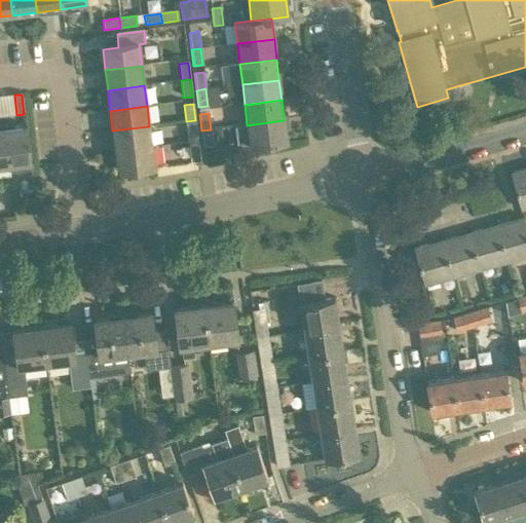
[(188,138),(197,137),(195,120),(186,121),(188,138)]
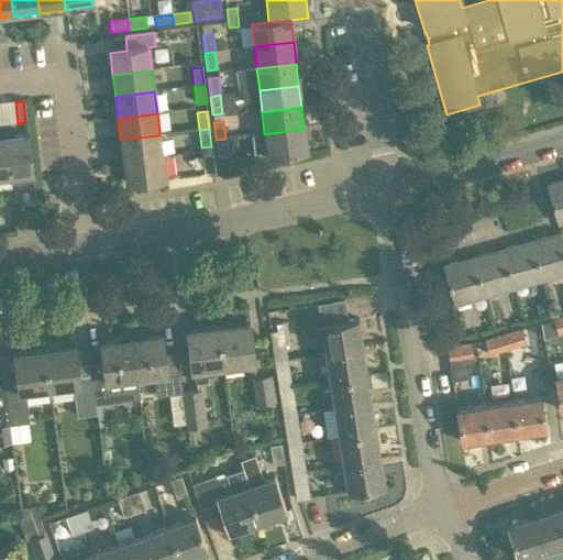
[(307,152),(304,129),(264,134),(267,156),(307,152)]
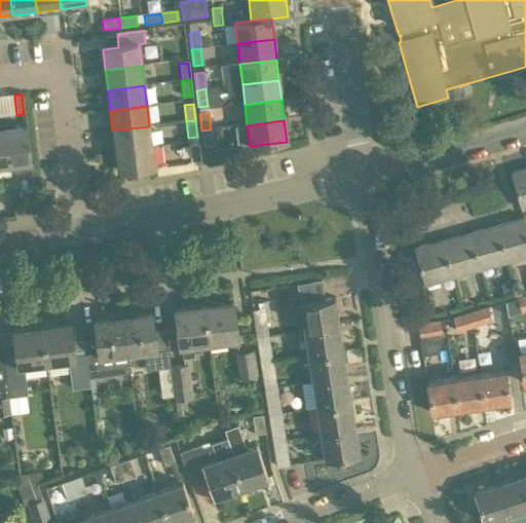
[(26,126),(4,129),(9,166),(10,173),(31,170),(26,126)]
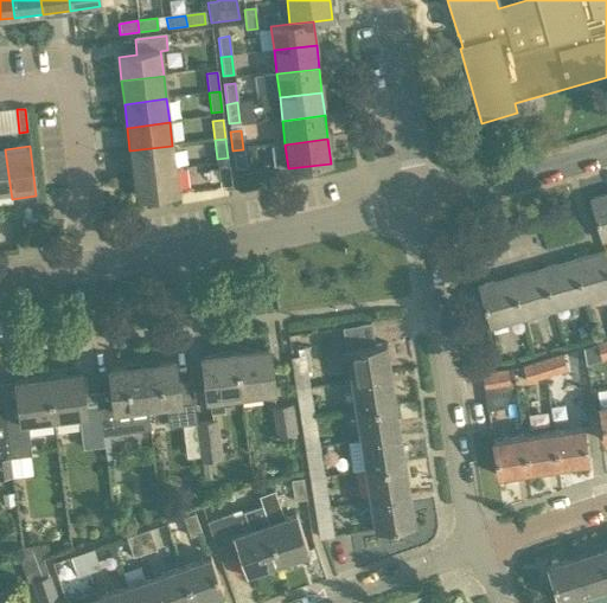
[(129,151),(133,174),(176,170),(172,146),(129,151)]
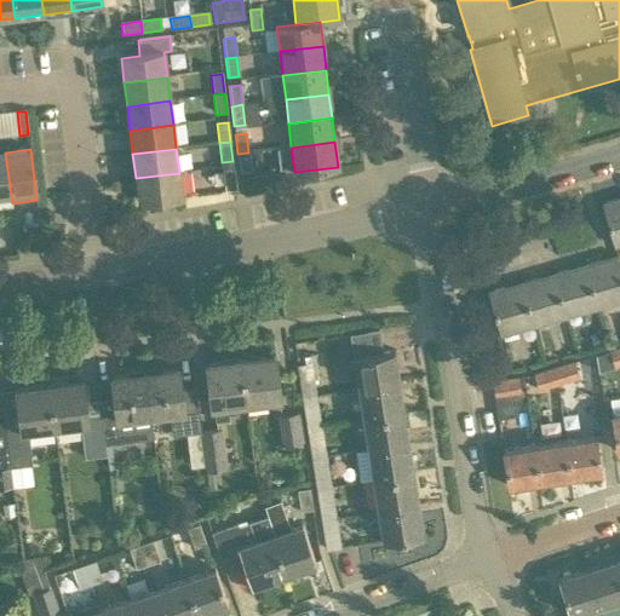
[(5,153),(0,153),(0,196),(11,196),(5,153)]
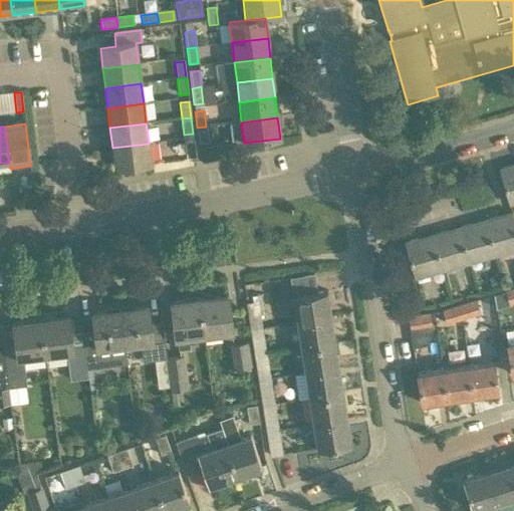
[(197,128),(199,144),(208,143),(206,126),(197,128)]
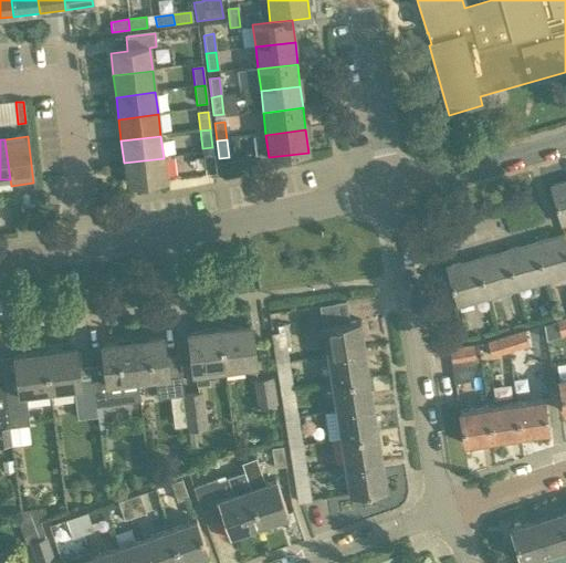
[(206,176),(216,174),(213,156),(203,157),(206,176)]
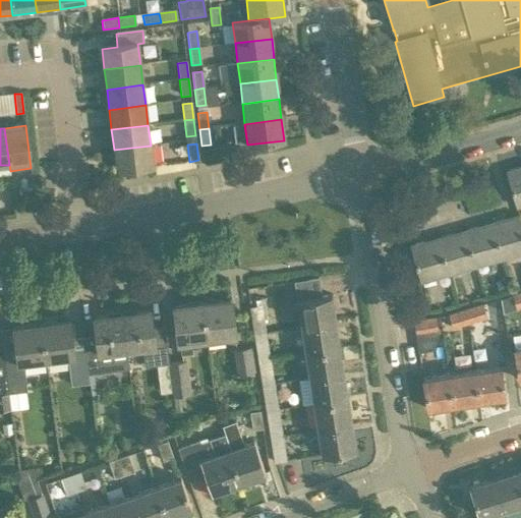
[(153,166),(151,146),(114,150),(116,171),(153,166)]
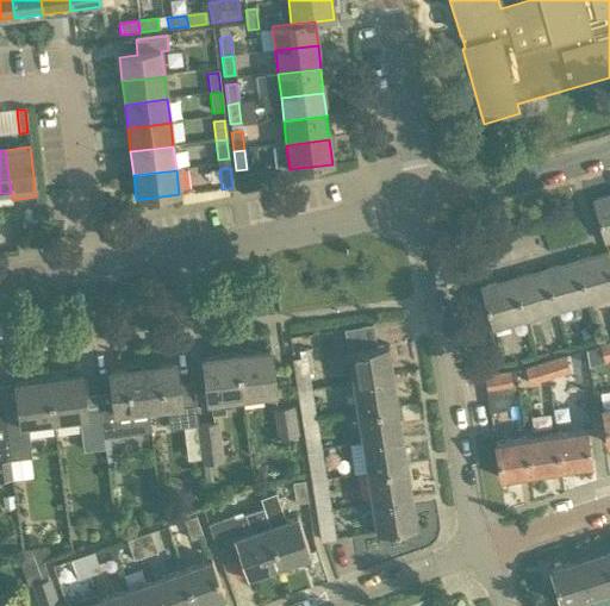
[(603,244),(609,242),(609,195),(591,201),(603,244)]
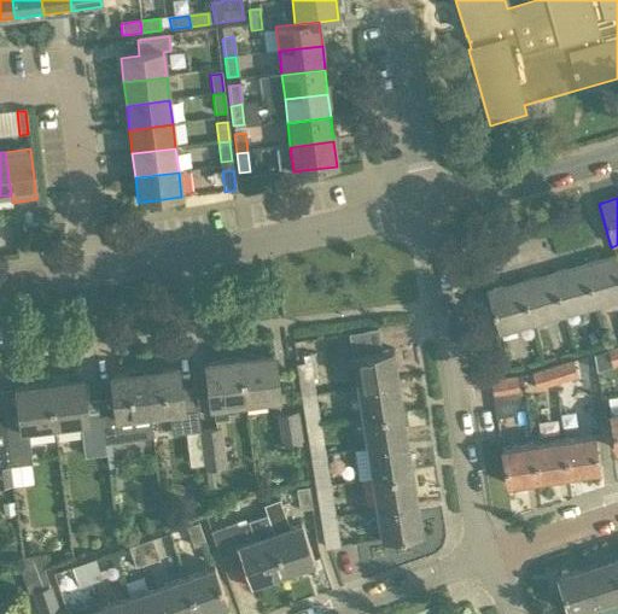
[(617,265),(616,257),(583,265),(595,309),(617,302),(617,265)]
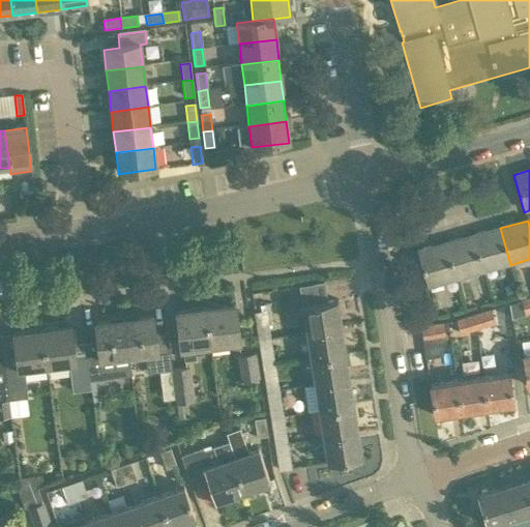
[(500,228),(472,236),(482,272),(510,265),(500,228)]
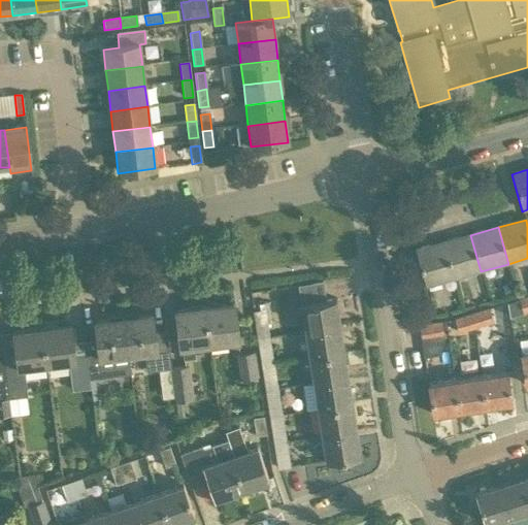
[(470,235),(442,242),(453,280),(481,271),(470,235)]
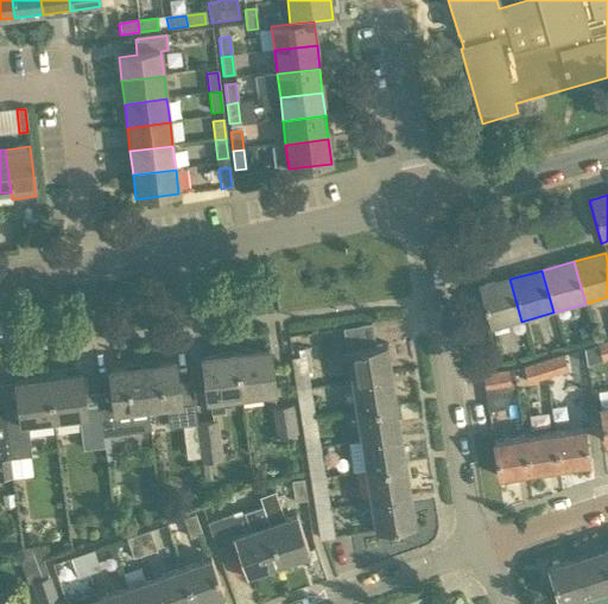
[(489,330),(521,322),(510,279),(477,287),(489,330)]
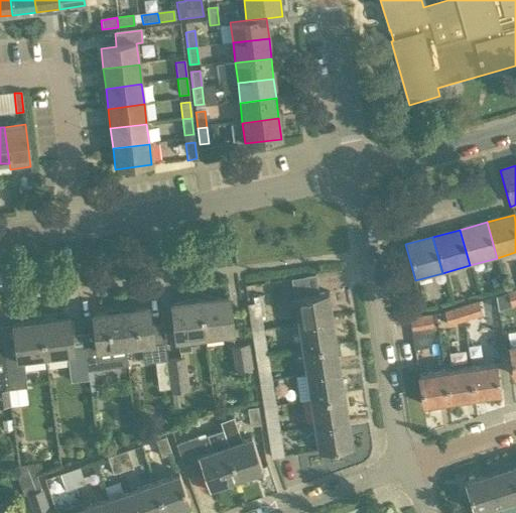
[(499,278),(491,281),(494,290),(502,288),(499,278)]
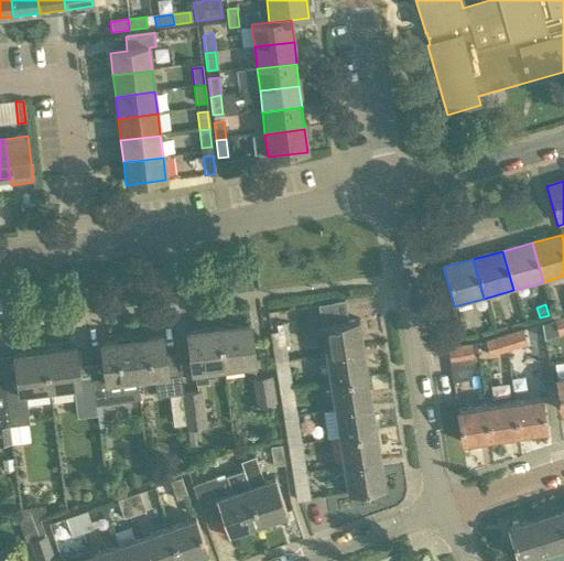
[(559,337),(563,335),(563,317),(553,321),(559,337)]
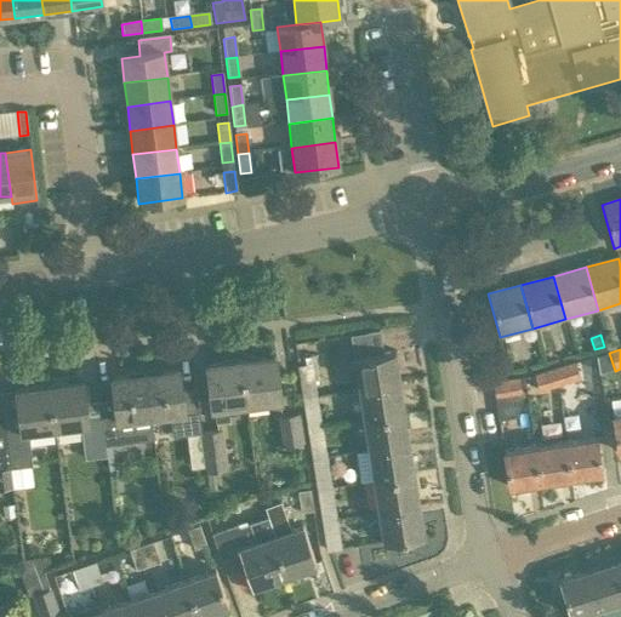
[(358,390),(399,384),(394,353),(353,359),(358,390)]
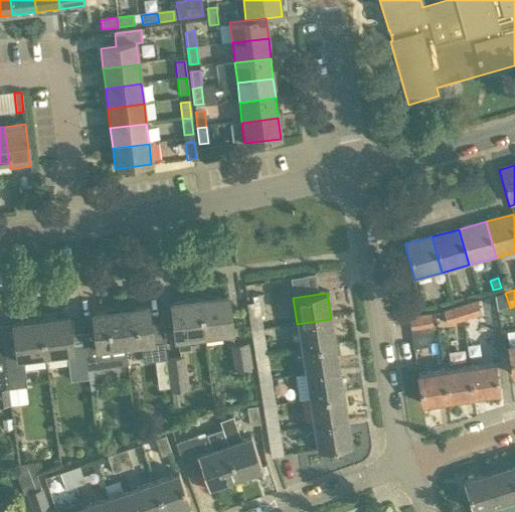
[(251,331),(264,330),(262,315),(265,314),(262,294),(253,295),(254,301),(247,302),(247,306),(251,331)]
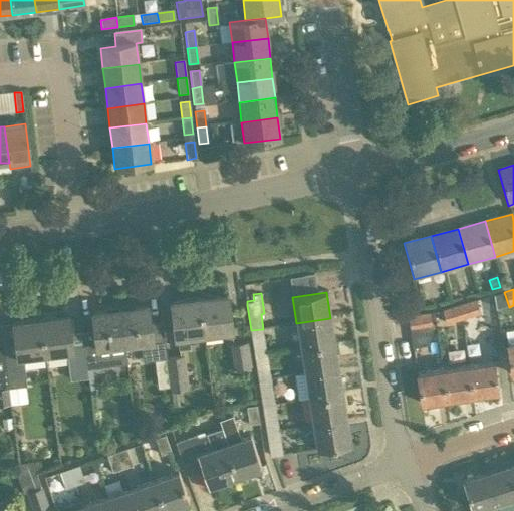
[(227,297),(199,300),(203,336),(231,332),(227,297)]
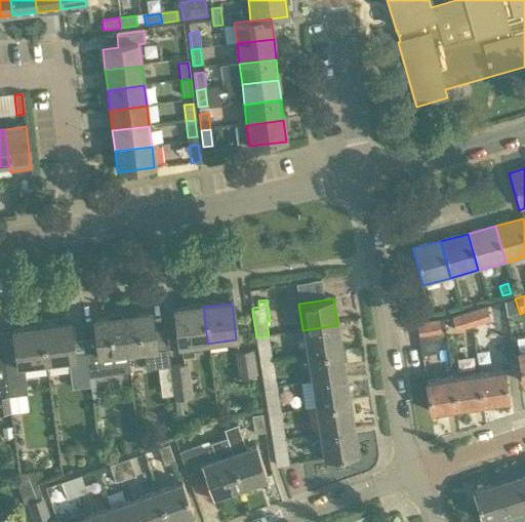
[(192,346),(207,344),(203,307),(174,311),(180,359),(194,357),(192,346)]
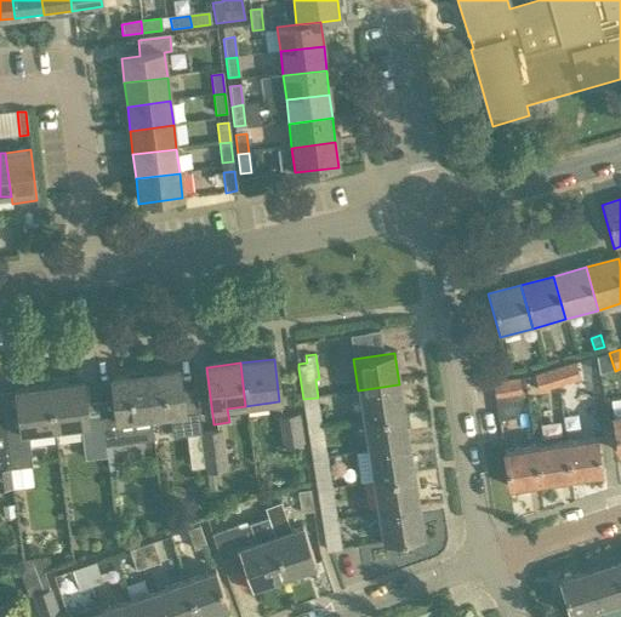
[(554,369),(559,387),(580,381),(575,363),(554,369)]
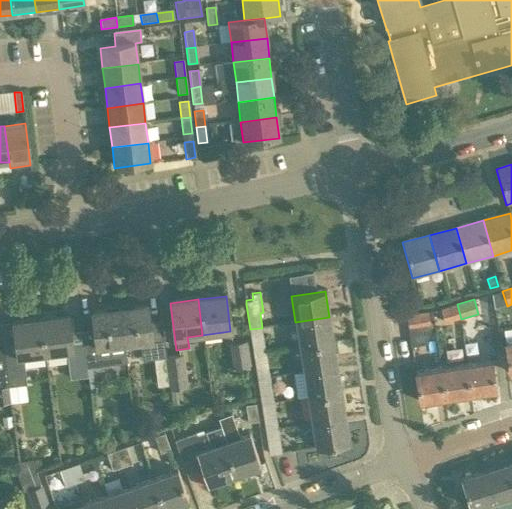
[(444,324),(461,319),(457,304),(440,309),(444,324)]
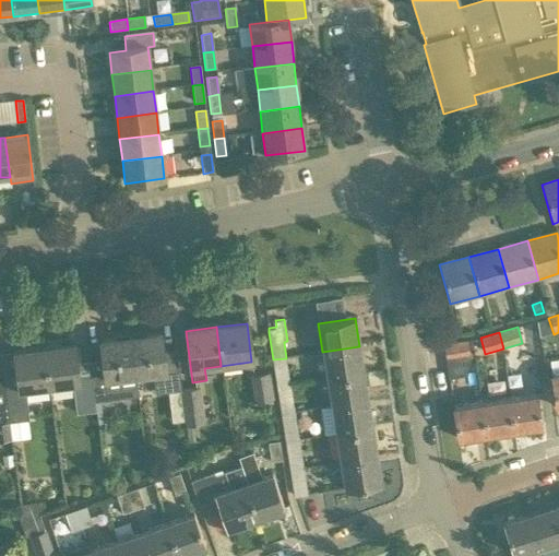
[(130,338),(135,377),(152,375),(155,395),(180,392),(178,371),(165,374),(161,333),(130,338)]
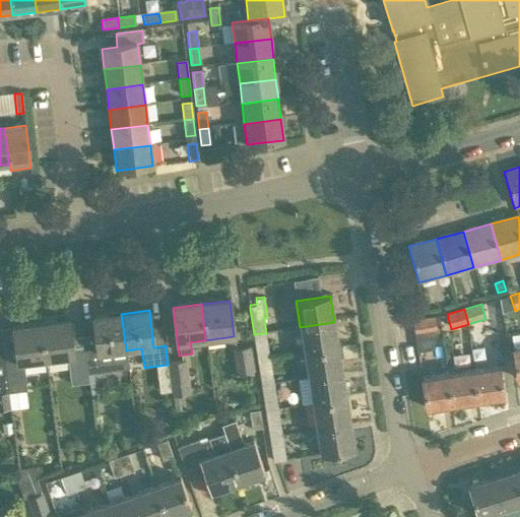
[(96,350),(84,351),(87,374),(128,369),(126,350),(121,314),(92,318),(96,350)]
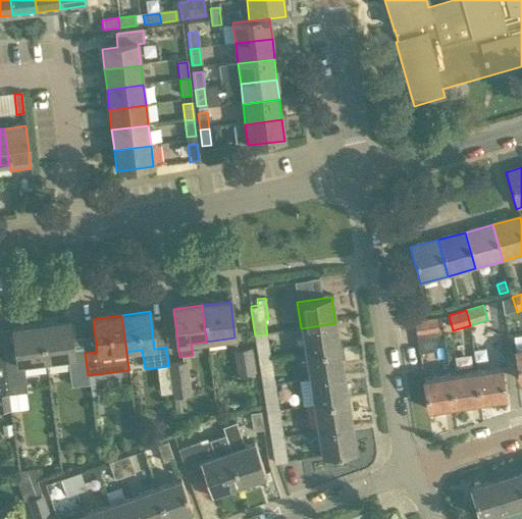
[(414,322),(416,338),(438,334),(436,319),(414,322)]
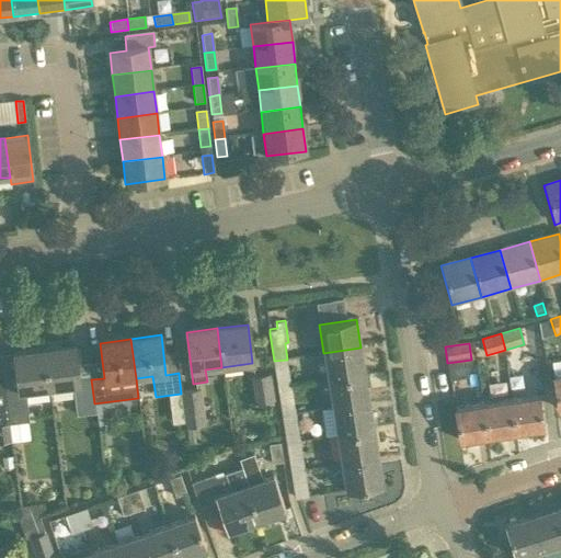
[(44,350),(48,388),(71,386),(75,418),(95,416),(94,406),(91,379),(78,382),(73,346),(44,350)]
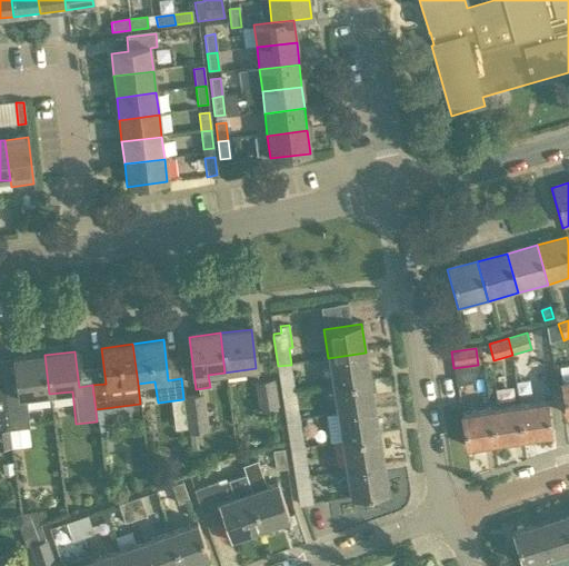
[(328,358),(332,387),(370,380),(366,353),(328,358)]
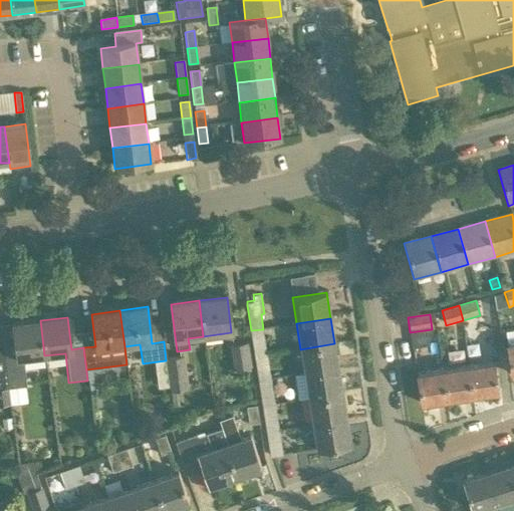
[(14,340),(0,341),(7,391),(25,389),(21,358),(44,355),(40,320),(12,324),(14,340)]
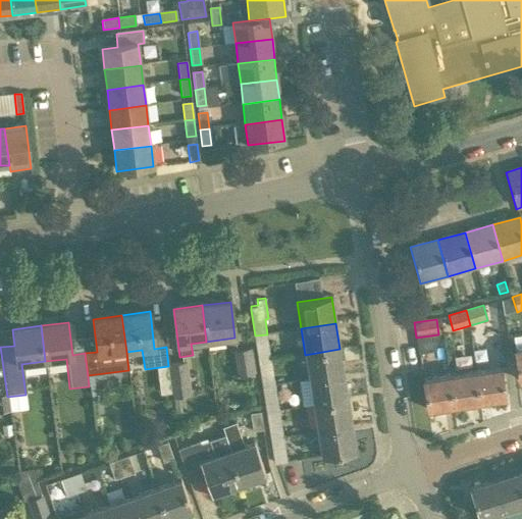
[(267,334),(255,335),(259,362),(271,360),(267,334)]
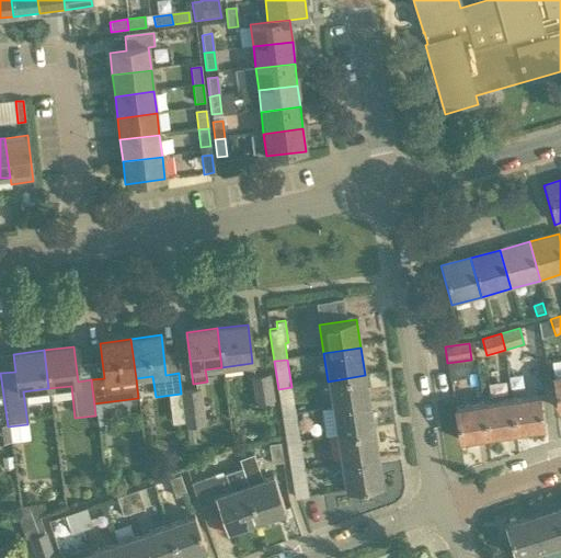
[(274,402),(270,375),(250,378),(254,406),(274,402)]
